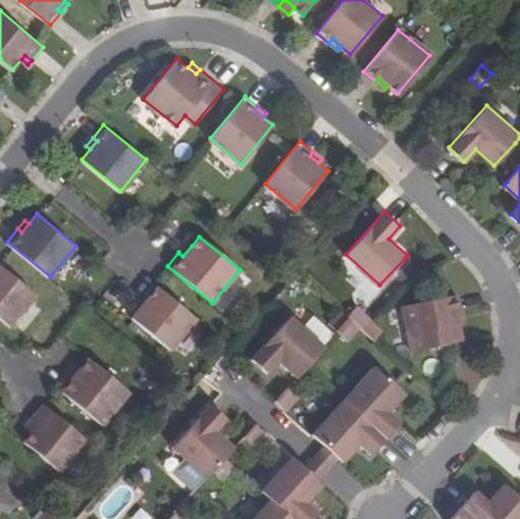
[(178,253),(183,256),(191,246),(187,243),(178,253)]
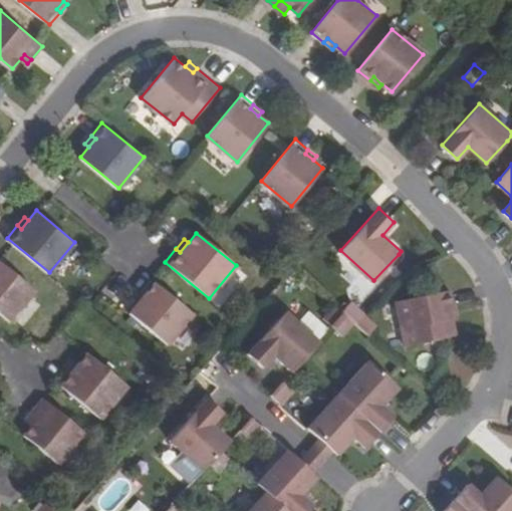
[(0,314),(8,321),(33,291),(0,263),(0,314)]
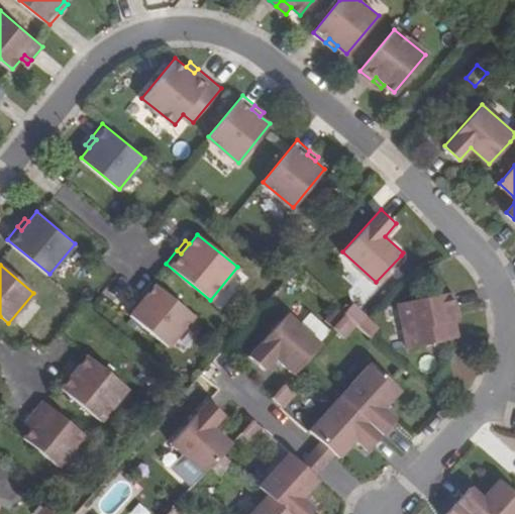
[(170,344),(195,314),(152,280),(142,292),(146,295),(131,314),(170,344)]
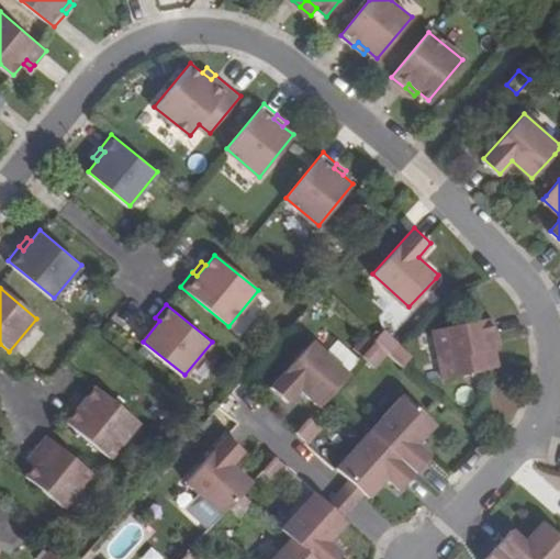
[(434,328),(445,377),(500,365),(496,346),(493,333),(497,332),(494,315),(467,322),(434,328)]
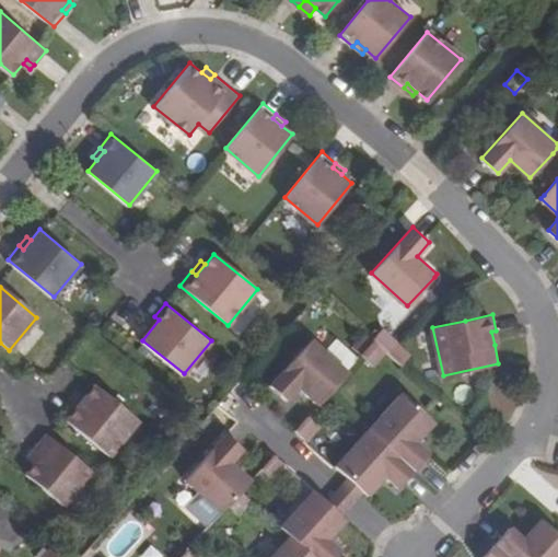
[(147,325),(151,329),(159,320),(154,316),(147,325)]
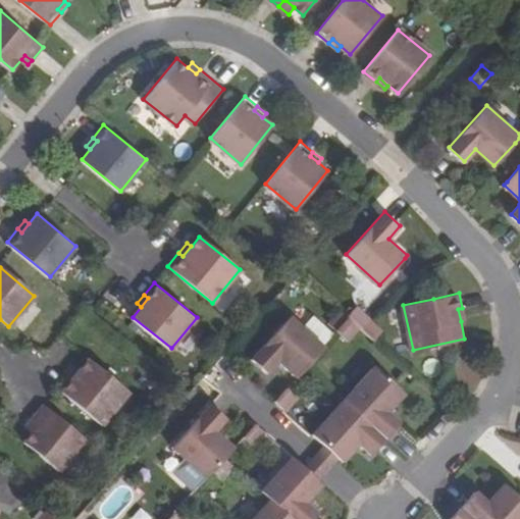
[(363,326),(371,317),(358,305),(349,314),(351,316),(361,325),(363,326)]
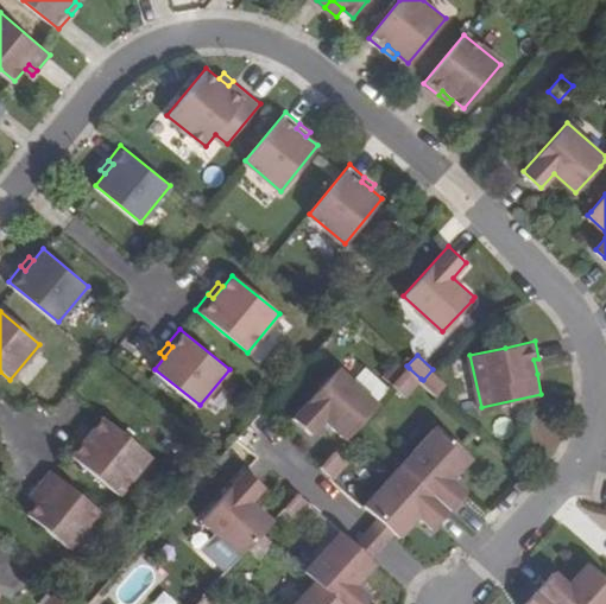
[(294,417),(311,433),(326,419),(347,438),(378,402),(339,367),(294,417)]
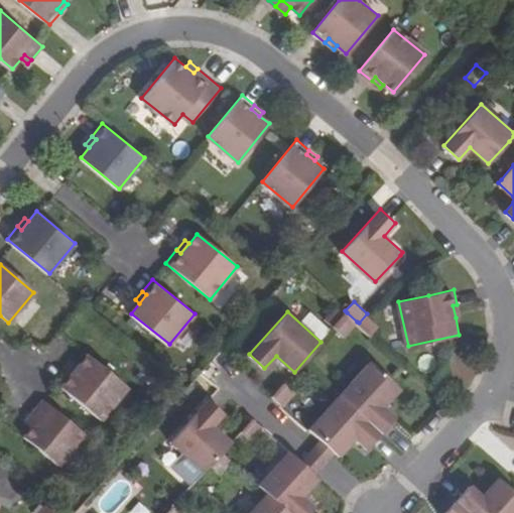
[(357,322),(347,312),(335,326),(345,335),(357,322)]
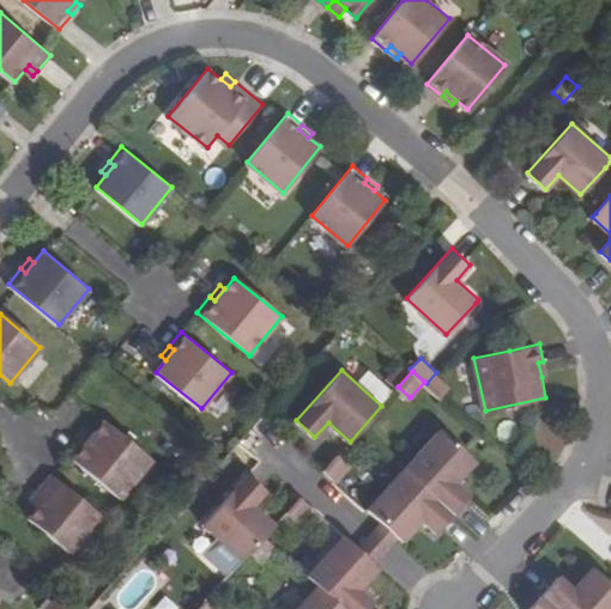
[(441,397),(452,387),(436,372),(427,383),(441,397)]
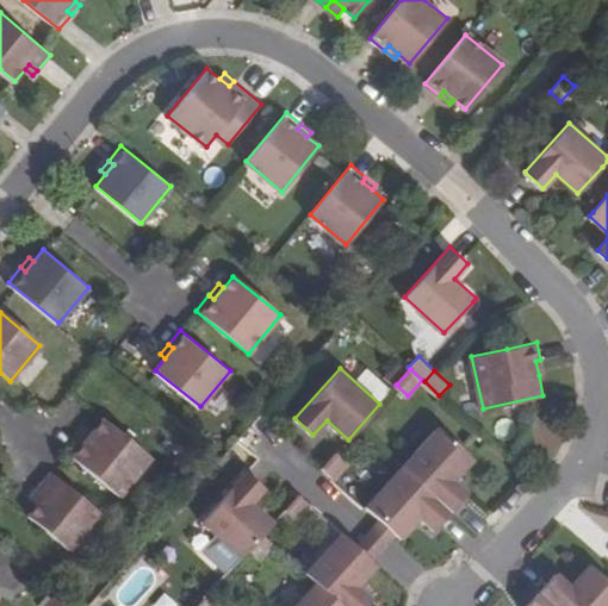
[(68,451),(121,495),(153,456),(105,417),(97,428),(86,441),(81,436),(68,451)]
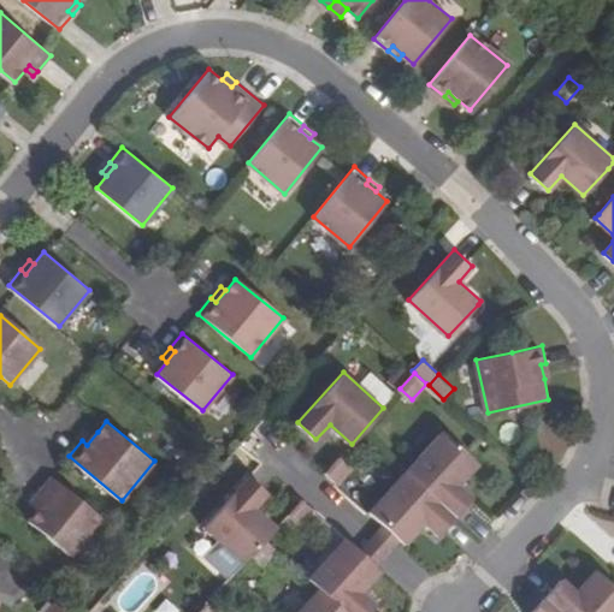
[(93,428),(82,440),(87,445),(98,432),(93,428)]
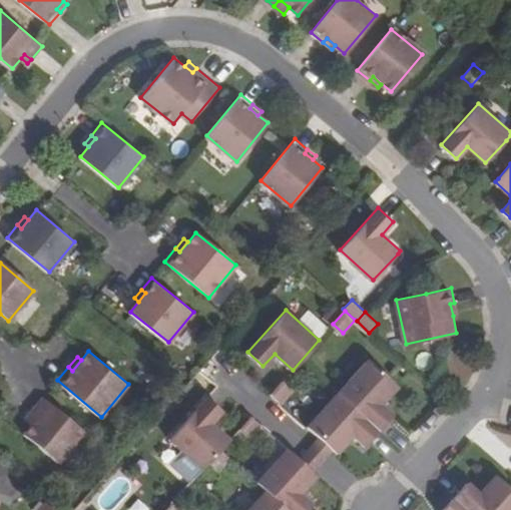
[(380,430),(394,414),(381,404),(398,385),(368,359),(338,392),(380,430)]
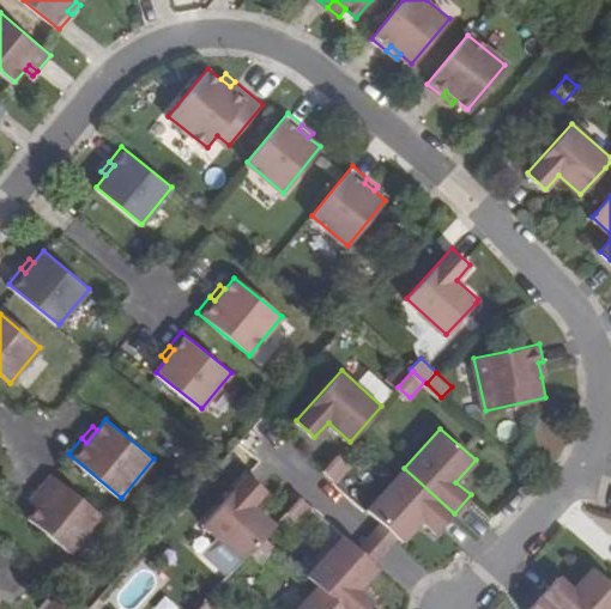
[(350,464),(338,454),(325,469),(336,479),(350,464)]
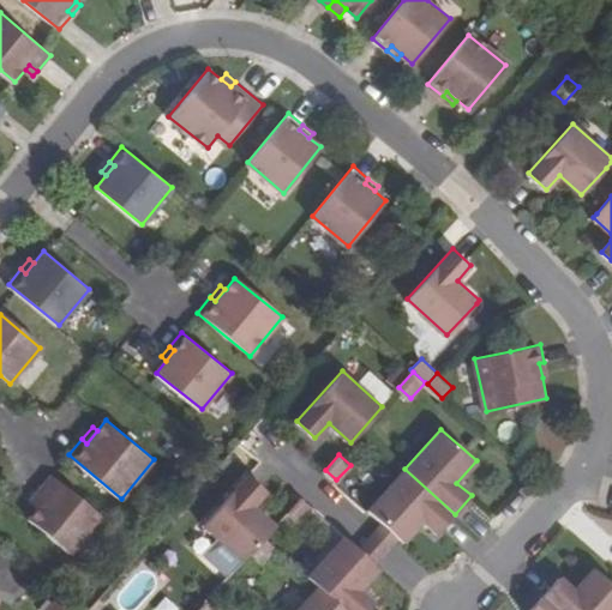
[(455,514),(405,469),(369,508),(401,537),(403,541),(423,519),(438,532),(455,514)]
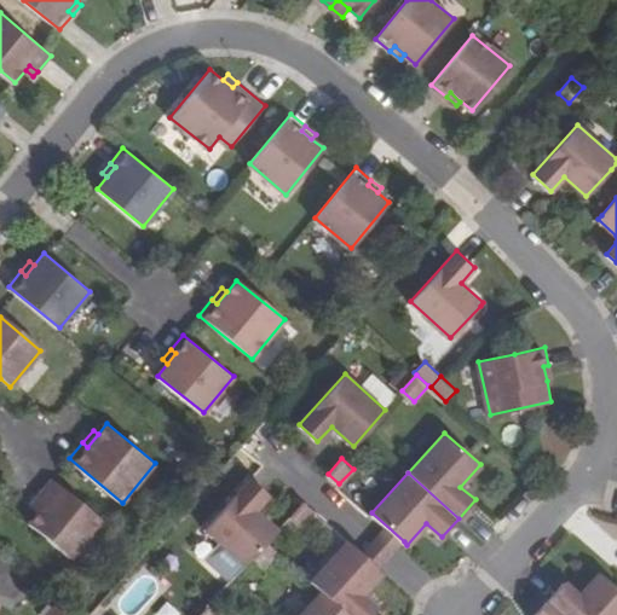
[(30,522),(71,556),(103,518),(53,477),(40,493),(48,499),(39,510),(39,511),(30,522)]
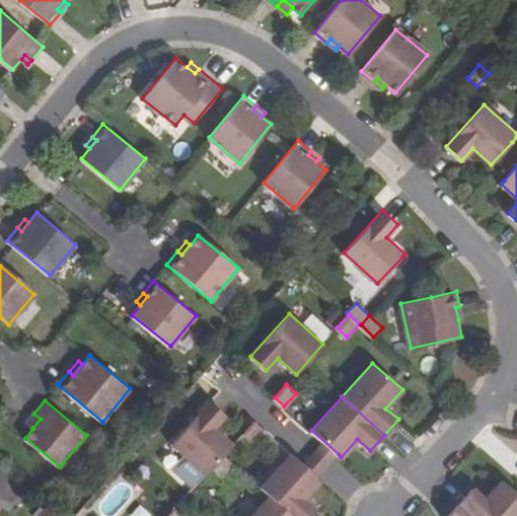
[(209,401),(171,444),(205,474),(212,466),(229,447),(232,444),(214,428),(225,416),(209,401)]
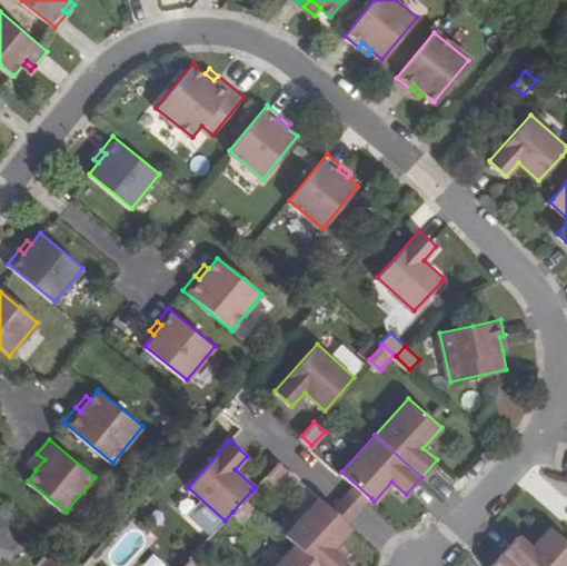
[(36,470),(36,469),(45,459),(37,454),(29,464),(36,470)]
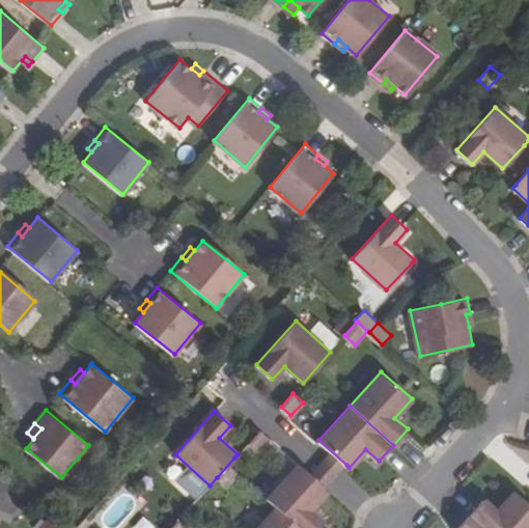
[(270,439),(260,429),(248,443),(257,452),(270,439)]
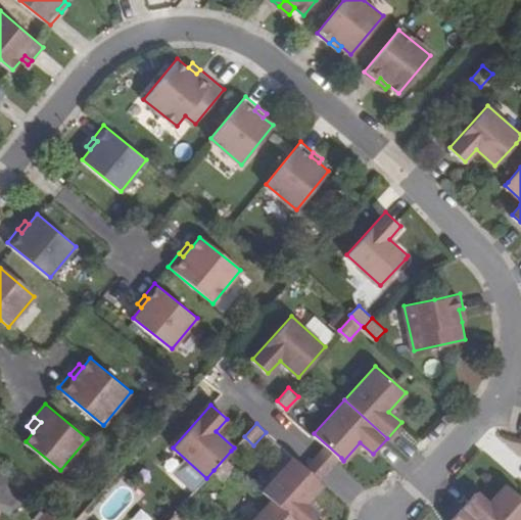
[(306,502),(323,483),(293,457),(263,490),(272,499),(274,502),(294,519),(313,519),(319,513),(306,502)]
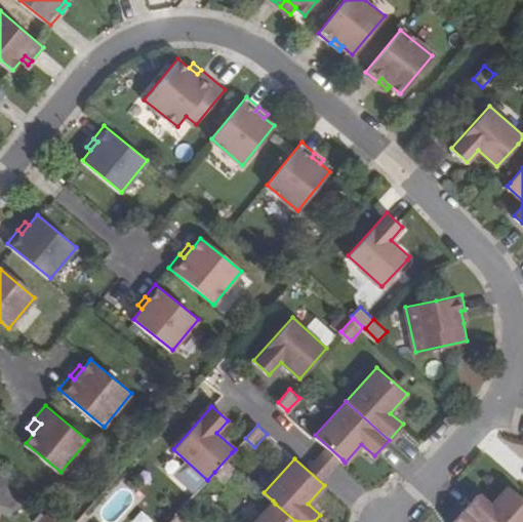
[(236,468),(226,459),(214,472),(224,481),(236,468)]
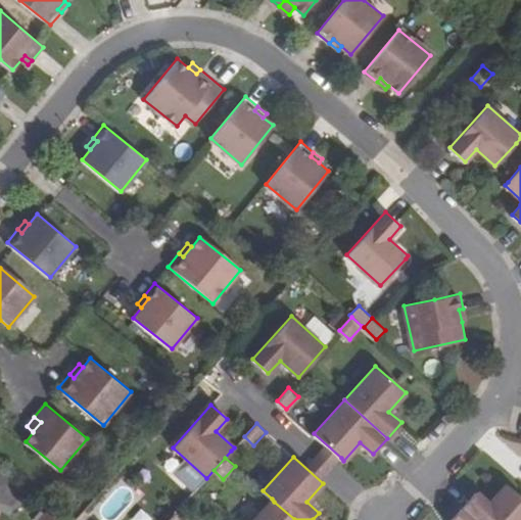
[(463,507),(477,519),(520,519),(520,497),(509,486),(507,483),(489,503),(477,490),(463,507)]
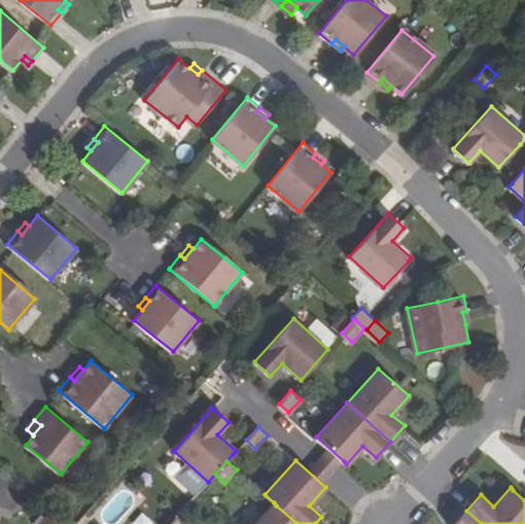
[(296,523),(276,505),(274,502),(254,523),(296,523)]
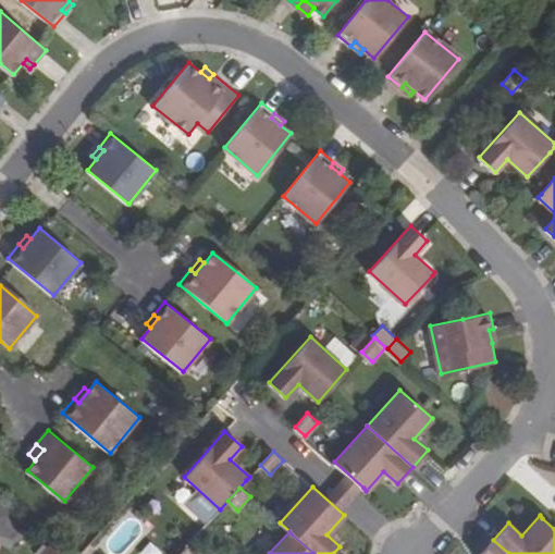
[(38,553),(66,553),(49,540),(38,553)]
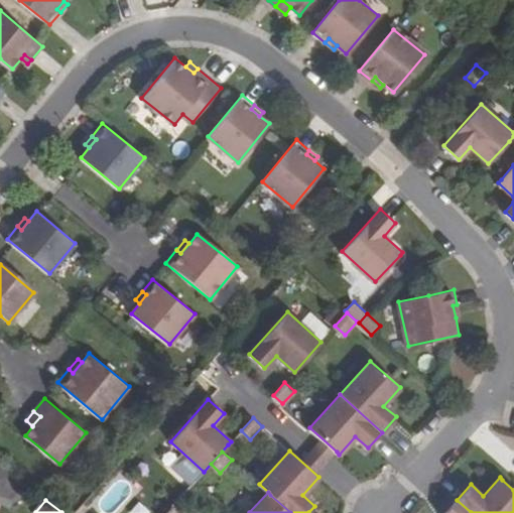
[(471,512),(457,500),(443,512),(471,512)]
